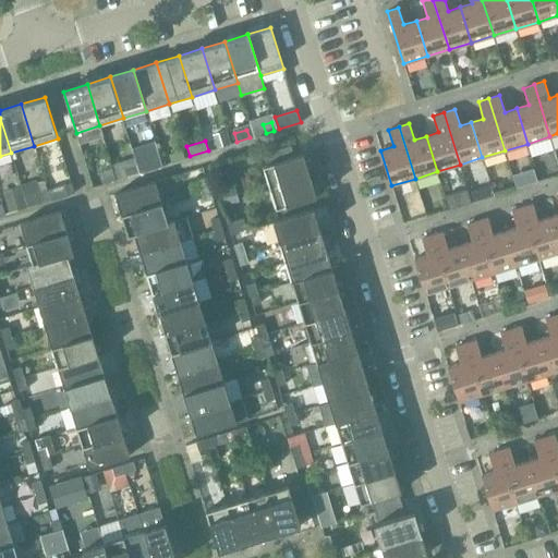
[(263,166),(269,186),(310,174),(303,154),(294,156),(290,145),(264,153),(267,165),(263,166)]
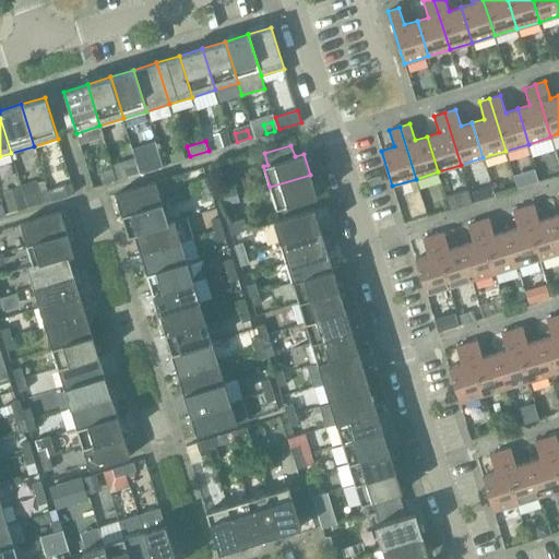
[(169,154),(173,162),(185,158),(182,150),(169,154)]
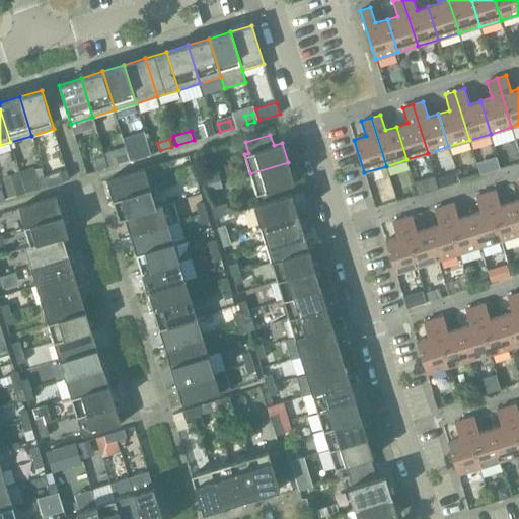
[(116,156),(118,164),(129,160),(127,152),(116,156)]
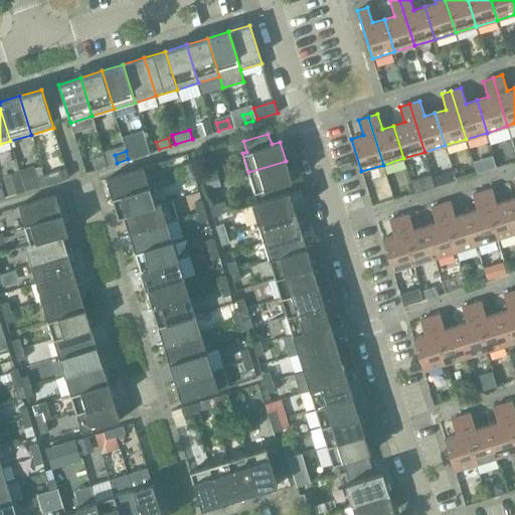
[(259,191),(262,200),(287,193),(284,183),(292,181),(286,161),(248,172),(254,192),(259,191)]
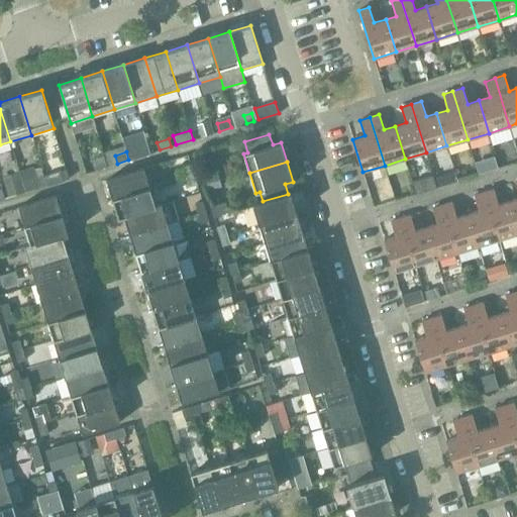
[(183,167),(186,177),(194,174),(191,165),(183,167)]
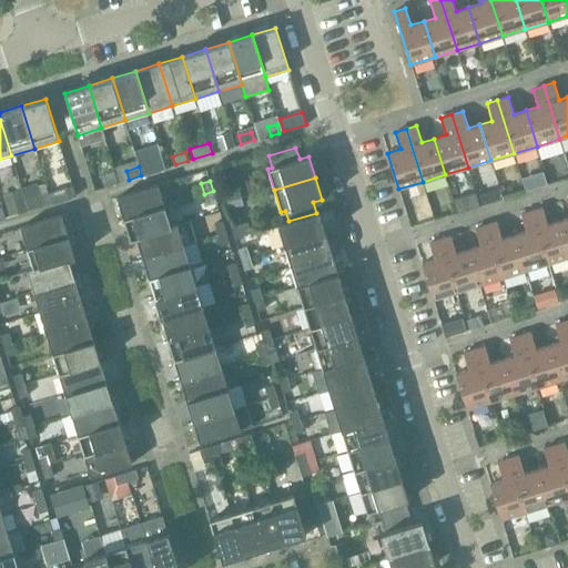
[(21,186),(29,211),(44,205),(38,182),(21,186)]
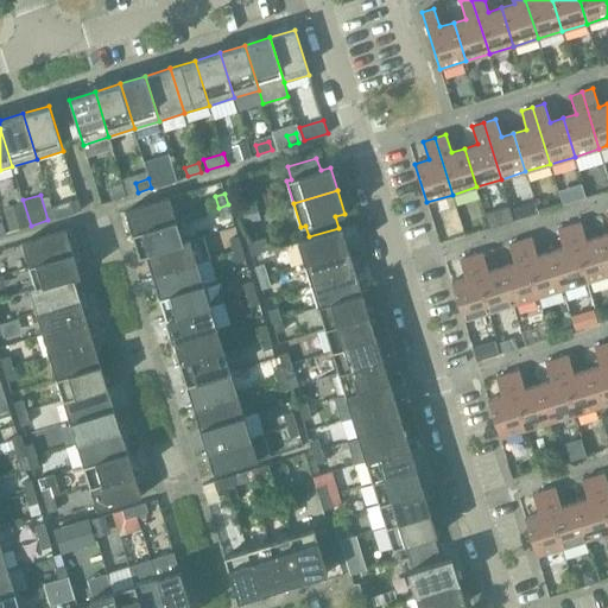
[(125,211),(132,234),(176,221),(169,197),(125,211)]
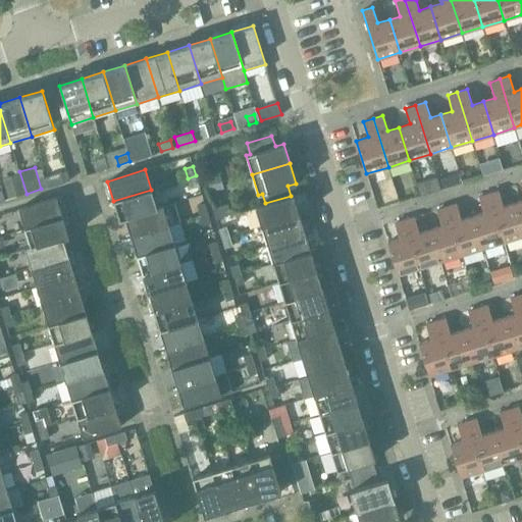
[(44,177),(47,187),(63,181),(61,172),(44,177)]
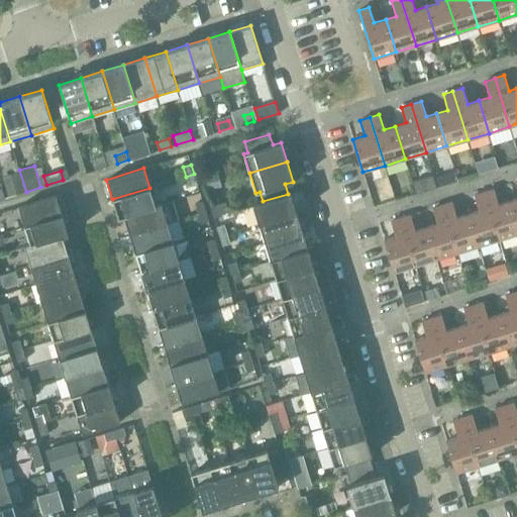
[(194,174),(186,177),(189,186),(197,184),(194,174)]
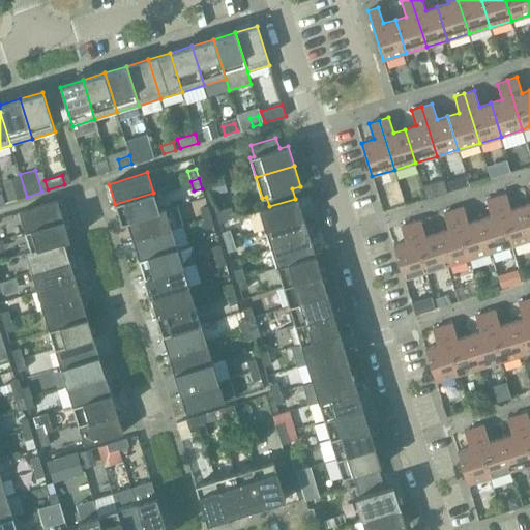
[(24,196),(21,184),(6,188),(9,200),(24,196)]
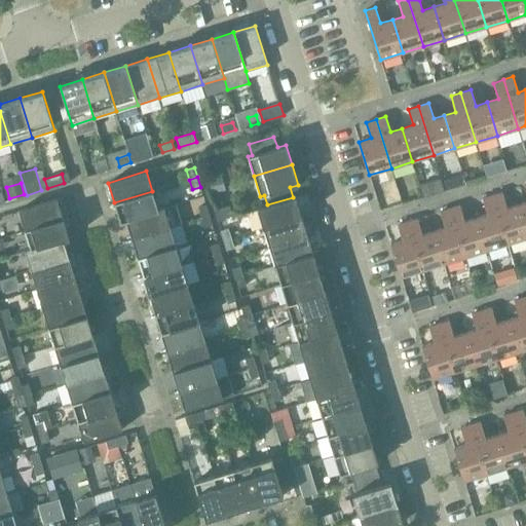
[(120,223),(126,221),(125,220),(158,210),(157,209),(152,191),(114,202),(120,223)]
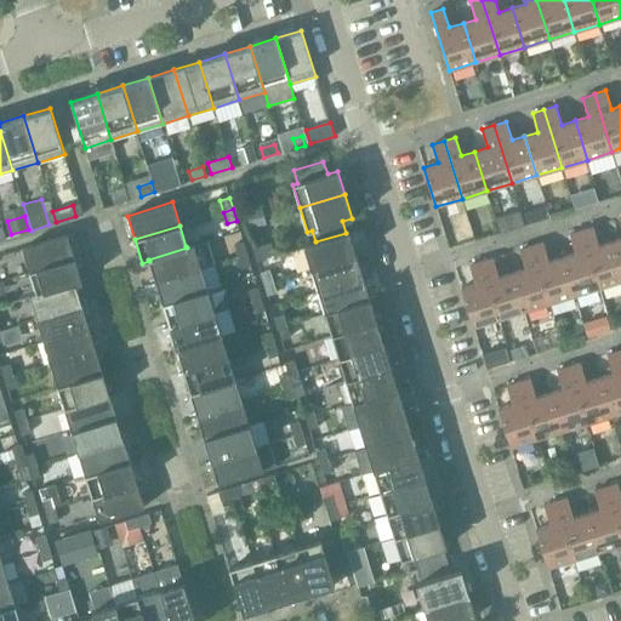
[(593,227),(581,231),(599,288),(620,280),(620,269),(613,241),(599,245),(593,227)]
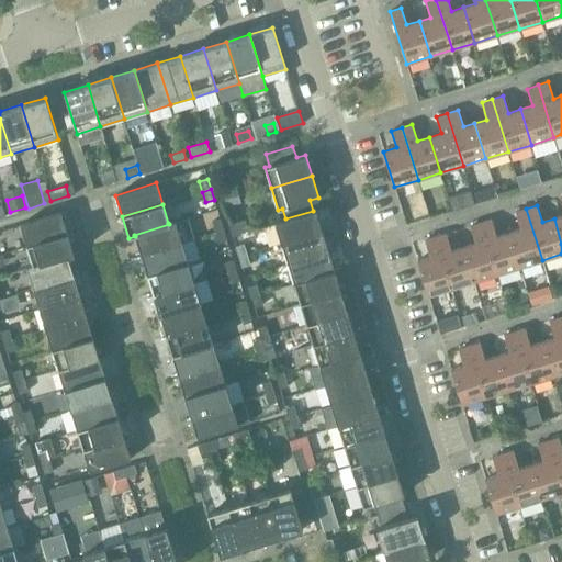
[(520,228),(508,232),(519,268),(542,260),(526,209),(515,212),(520,228)]
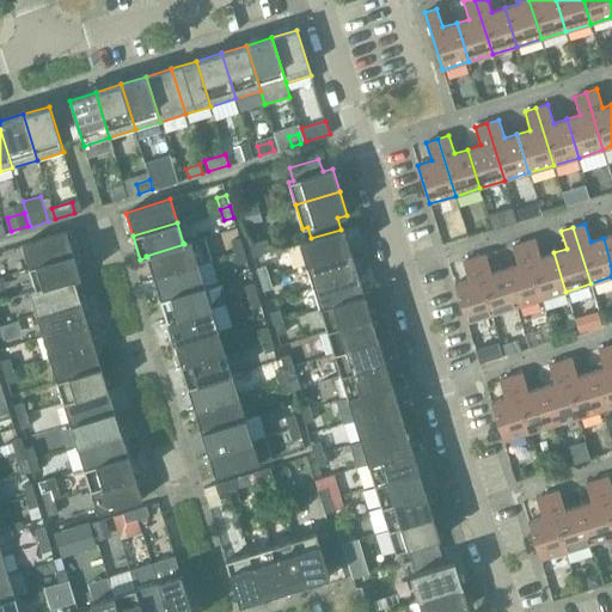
[(299,242),(306,264),(350,251),(343,228),(341,230),(311,238),(299,242)]
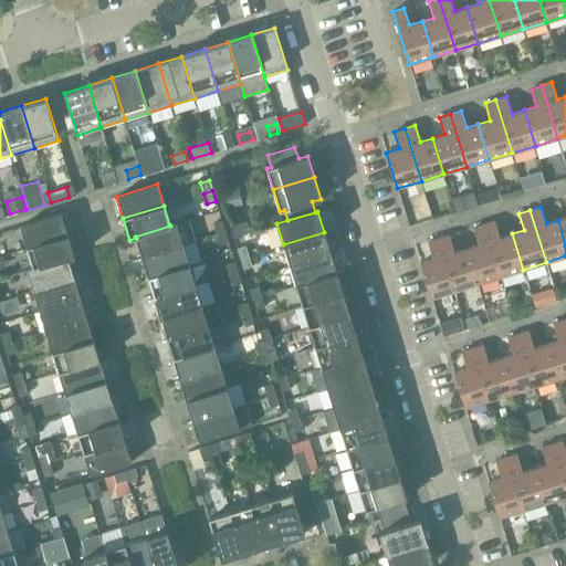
[(20,227),(27,249),(67,236),(61,213),(20,227)]
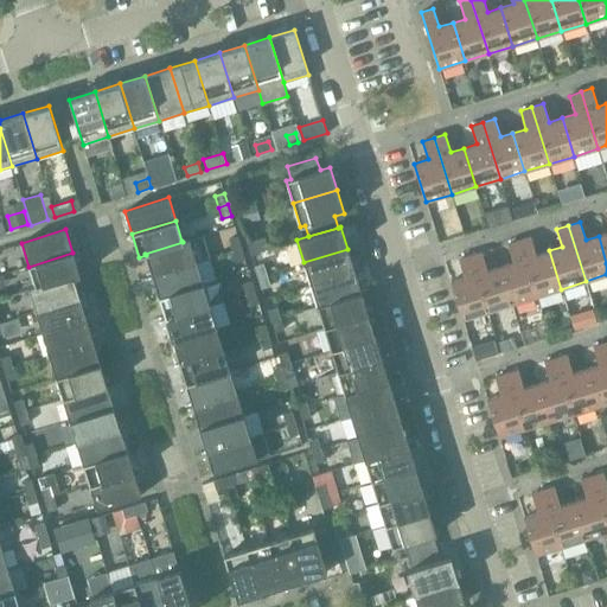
[(531,236),(519,240),(537,296),(561,289),(549,250),(536,255),(531,236)]
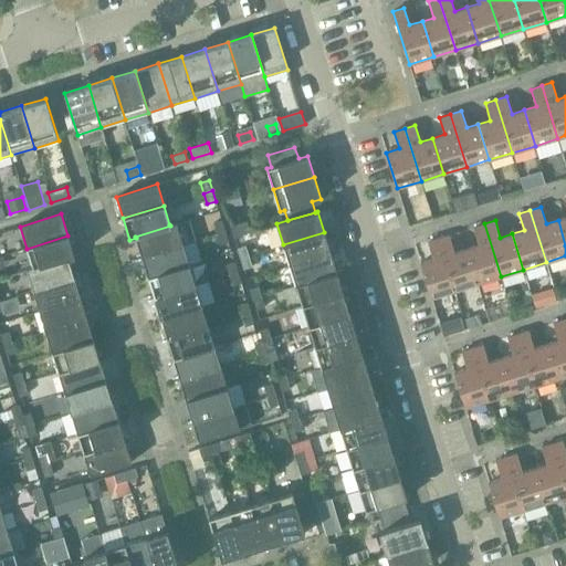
[(213,223),(216,232),(224,230),(221,221),(213,223)]
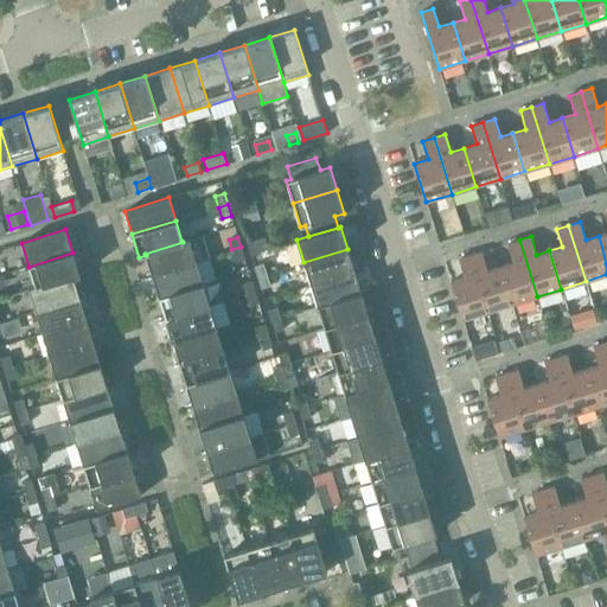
[(247,242),(250,254),(268,248),(264,237),(247,242)]
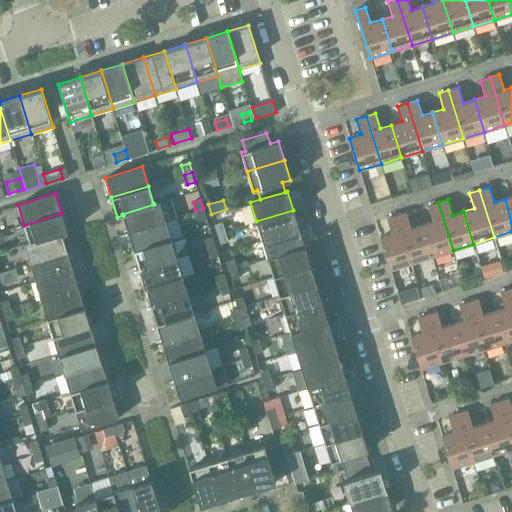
[(123,215),(128,231),(165,220),(159,201),(153,203),(154,204),(122,214),(123,215)]
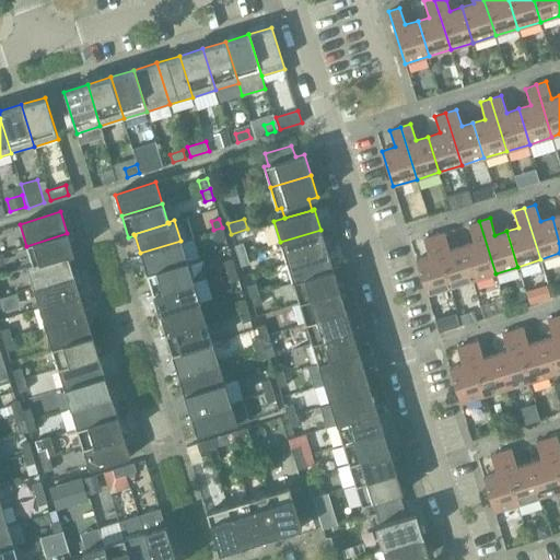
[(474,242),(462,245),(473,281),(496,273),(479,221),(468,224),(474,242)]
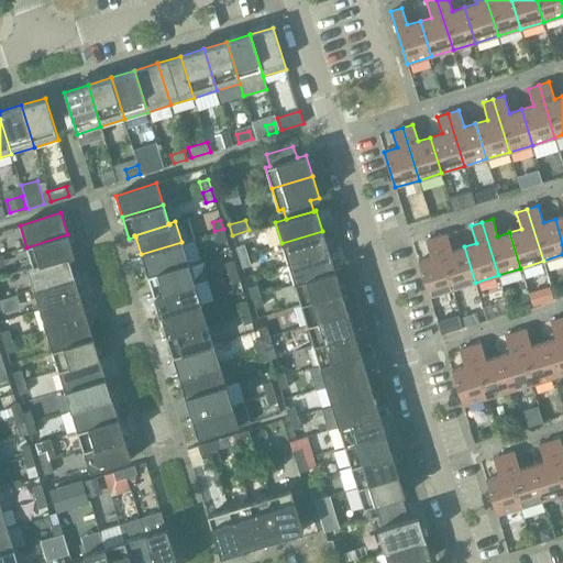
[(223,229),(214,231),(218,243),(227,241),(223,229)]
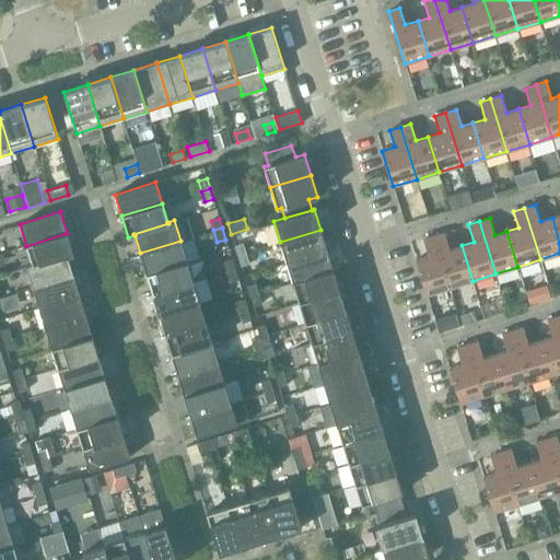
[(280,242),(287,261),(327,249),(321,230),(280,242)]
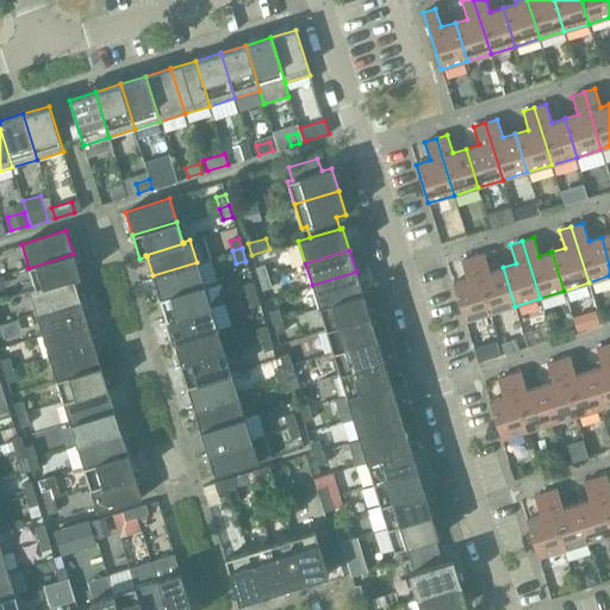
[(484,253),(473,256),(490,313),(515,306),(503,267),(490,271),(484,253)]
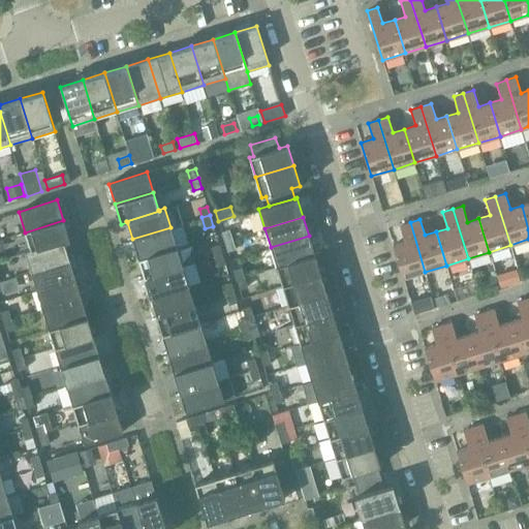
[(25,232),(30,249),(31,251),(63,241),(64,242),(69,240),(63,220),(25,232)]
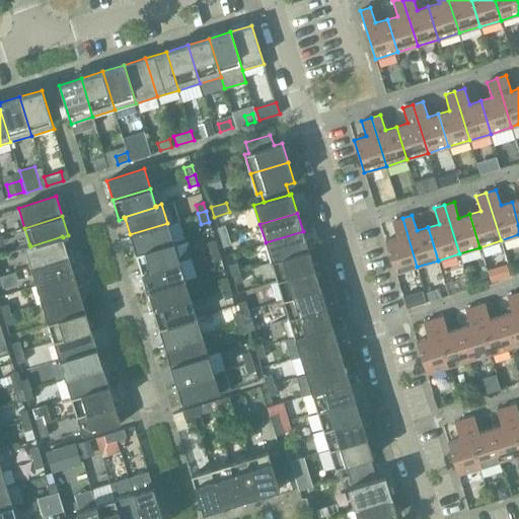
[(417,267),(402,218),(392,221),(396,237),(385,240),(395,274),(417,267)]
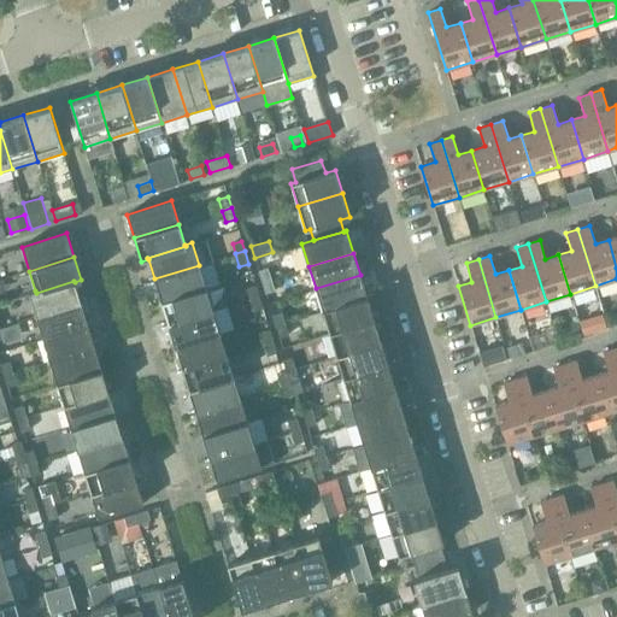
[(154,278),(160,300),(205,287),(199,265),(154,278)]
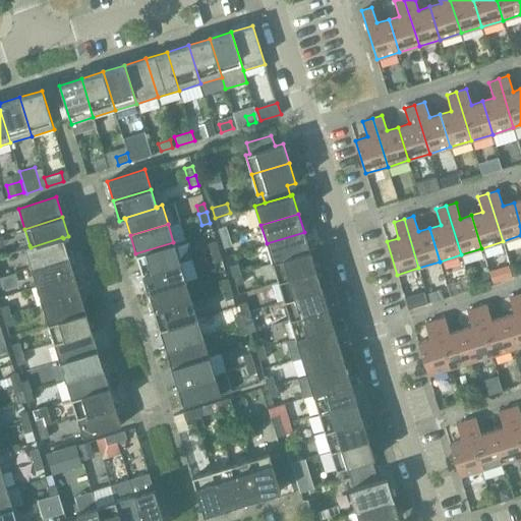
[(218,228),(221,237),(228,235),(225,226),(218,228)]
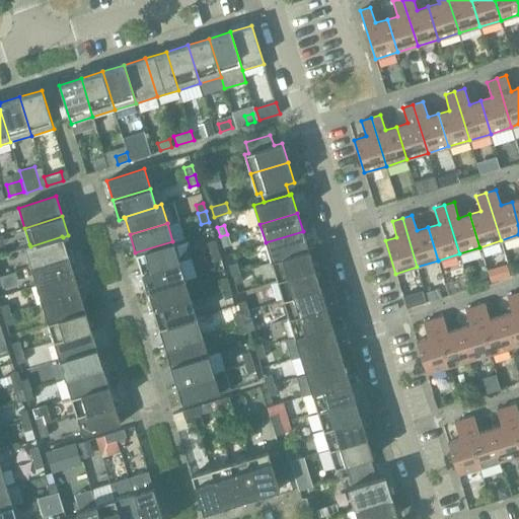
[(266,242),(272,263),(309,250),(303,231),(266,242)]
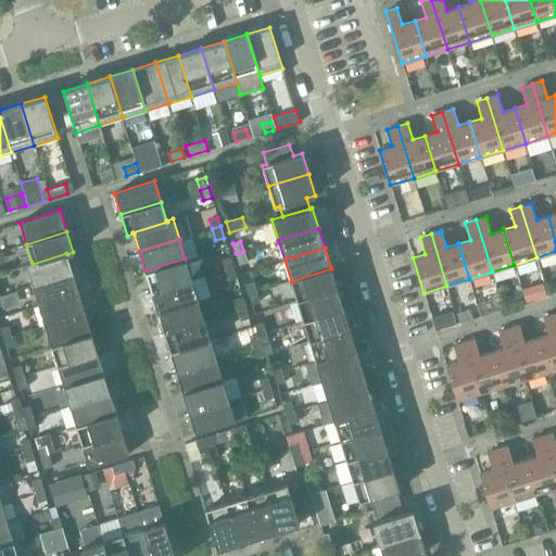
[(243,251),(236,253),(239,264),(247,262),(243,251)]
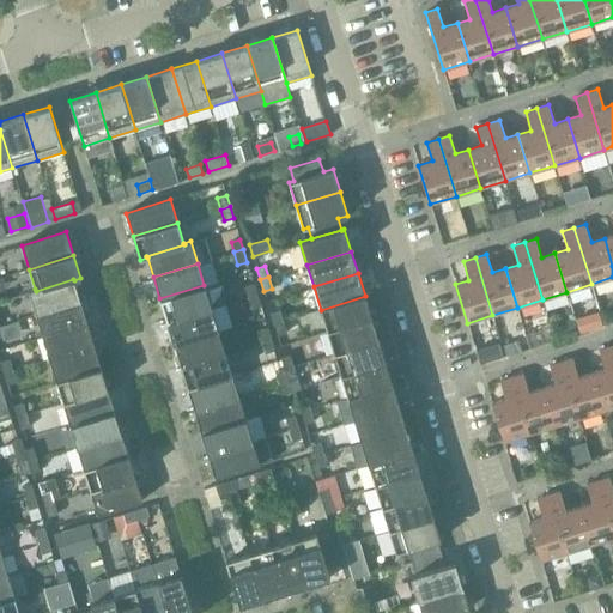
[(29,291),(36,315),(80,301),(74,280),(73,279),(36,291),(35,289),(29,291)]
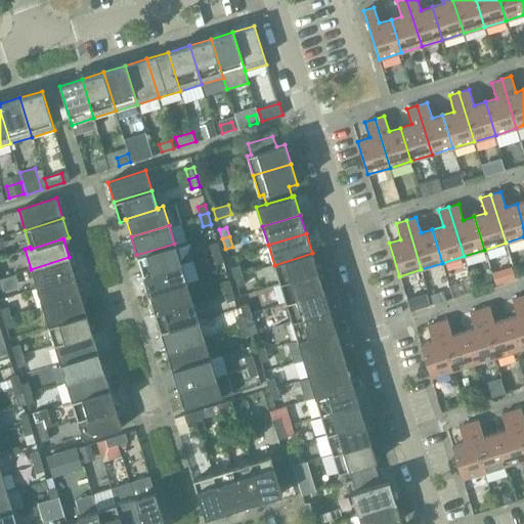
[(209,245),(211,253),(219,251),(217,243),(209,245)]
